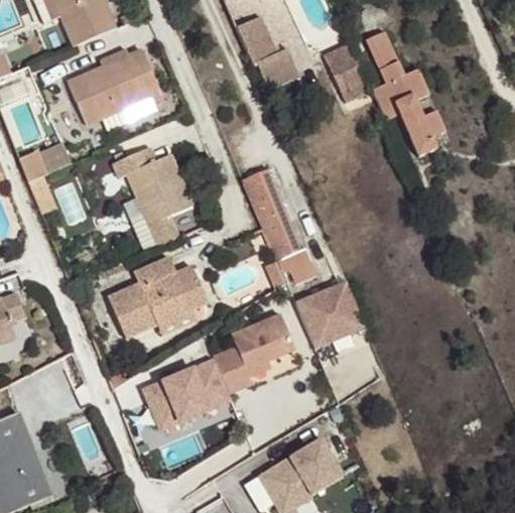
[(32,0),(42,21),(59,14),(73,45),(116,27),(104,0),(32,0)]
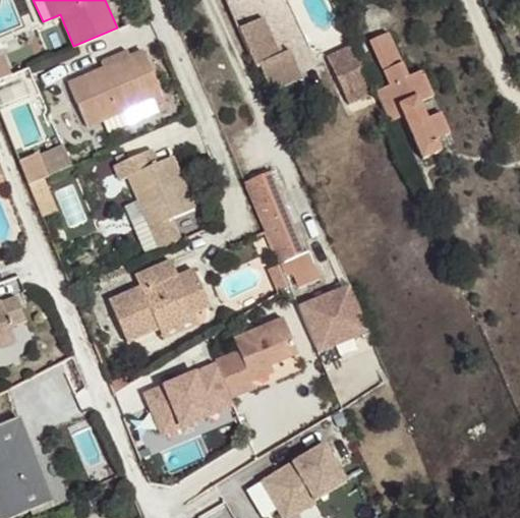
[(149,13),(146,6),(122,15),(125,23),(149,13)]
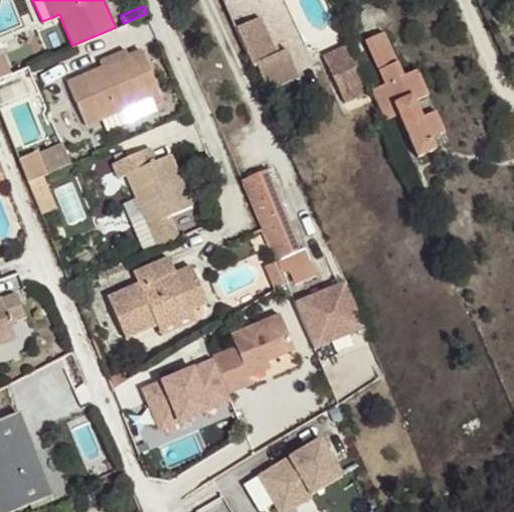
[(234,26),(250,63),(269,56),(278,76),(295,69),(286,48),(276,52),(260,16),(234,26)]
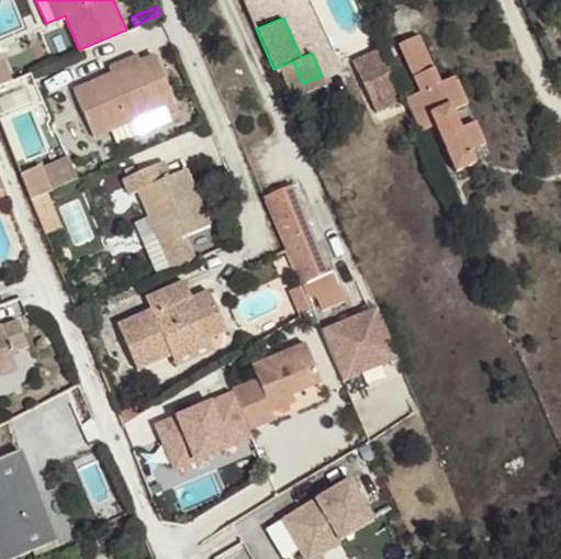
[(419,90),(405,97),(419,130),(434,123),(455,169),(474,160),(469,147),(480,143),(483,142),(473,120),(470,121),(460,125),(452,108),(461,103),(466,101),(453,74),(449,76),(439,80),(418,34),(399,43),(419,90)]
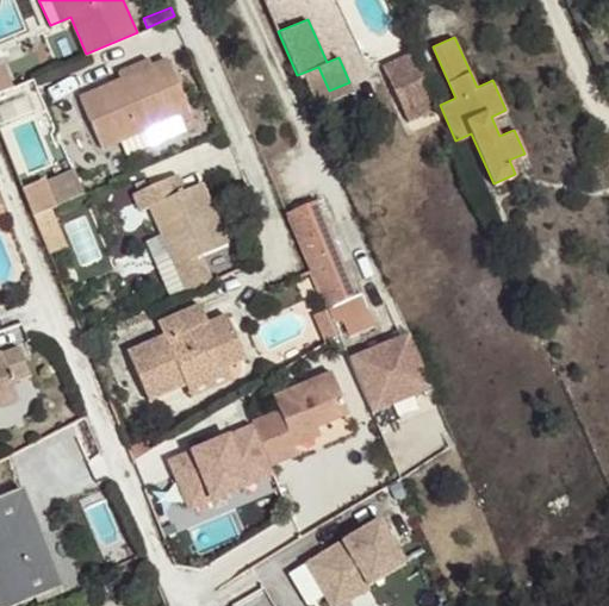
[(383,97),(422,79),(408,47),(368,64),(383,97)]
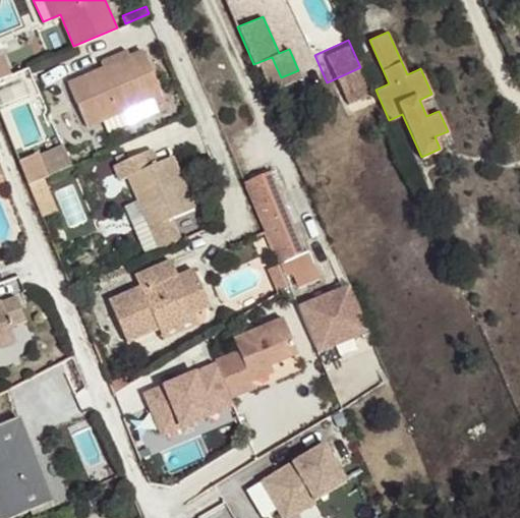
[(102,118),(108,131),(167,105),(142,48),(128,54),(126,55),(128,59),(107,68),(105,64),(103,65),(68,80),(88,124),(102,118)]
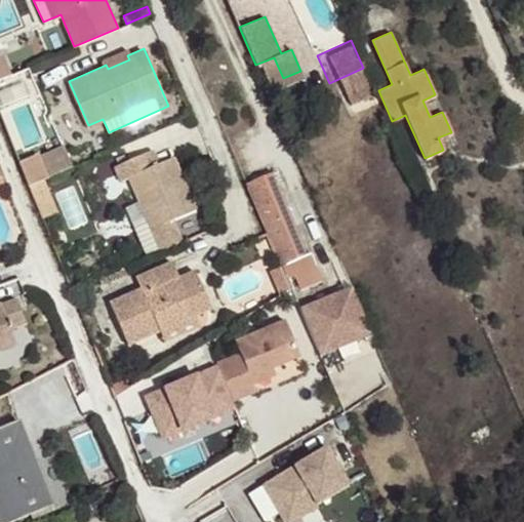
[(127,55),(129,54),(127,48),(102,61),(104,66),(106,65),(108,69),(129,59),(127,55)]
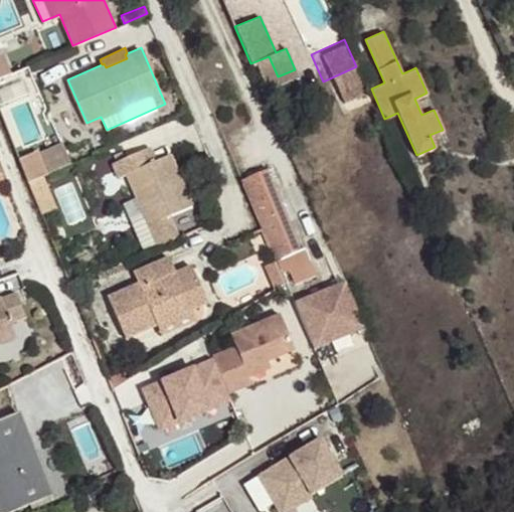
[(1,52),(0,52),(0,74),(9,71),(1,52)]
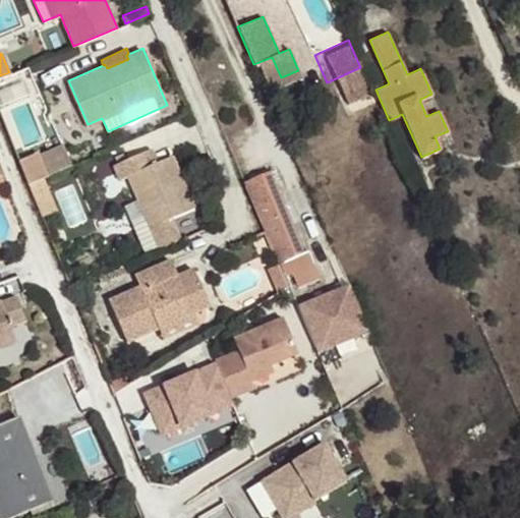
[(29,66),(0,78),(0,103),(38,87),(29,66)]
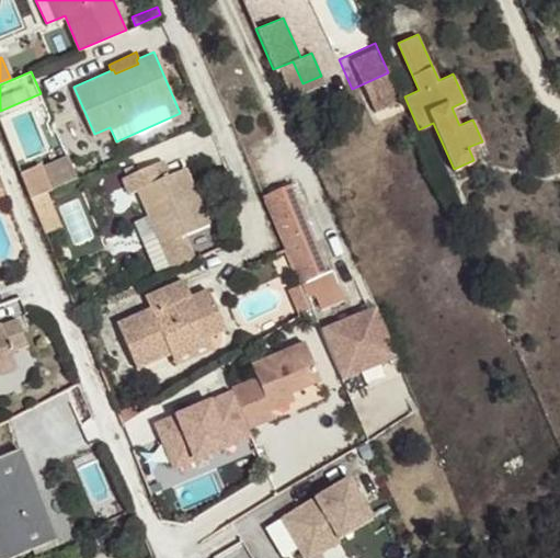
[(44,170),(52,189),(76,178),(68,159),(44,170)]
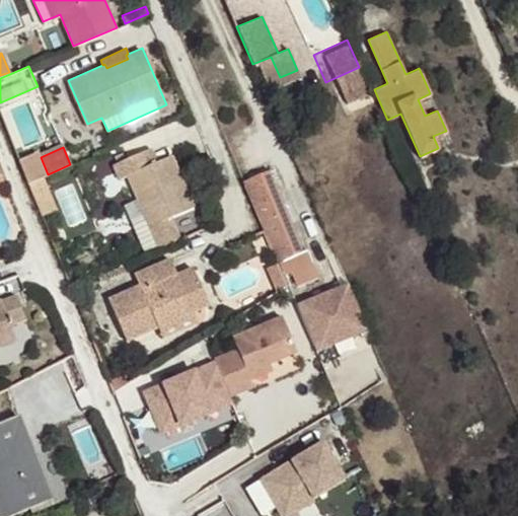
[(145,218),(157,247),(178,237),(169,215),(192,206),(179,176),(175,169),(169,155),(155,161),(149,147),(113,163),(119,176),(126,174),(136,198),(145,218)]
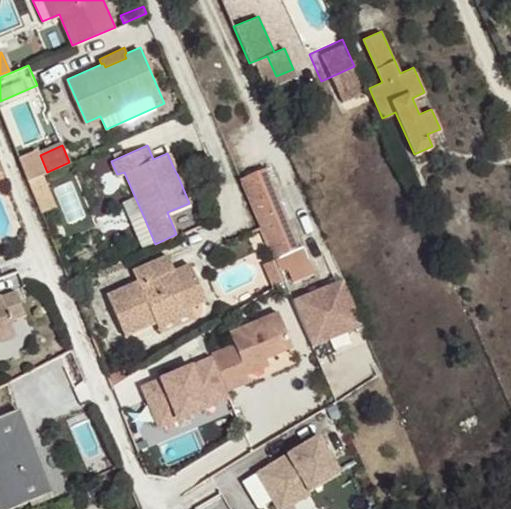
[(38,150),(18,158),(27,181),(33,195),(48,189),(42,175),(47,172),(40,155),(38,150)]
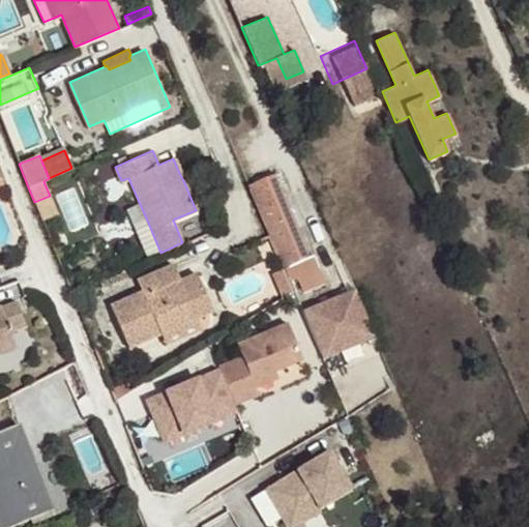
[(273,174),(250,184),(290,280),(318,268),(312,255),(309,256),(273,174)]
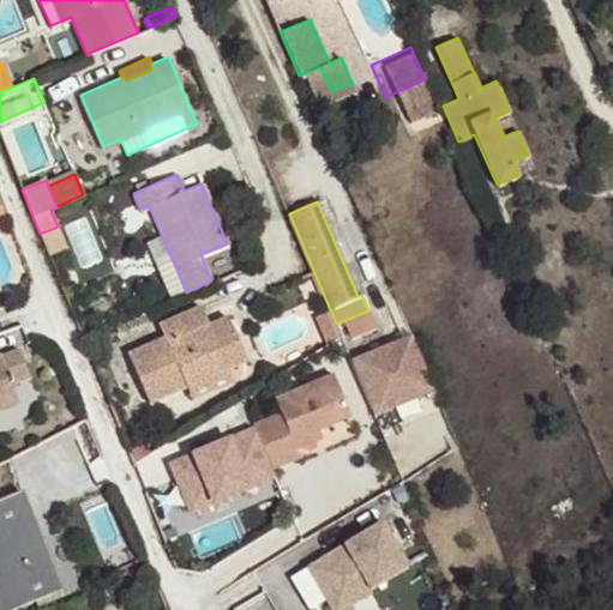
[(86,211),(64,221),(82,264),(104,255),(86,211)]
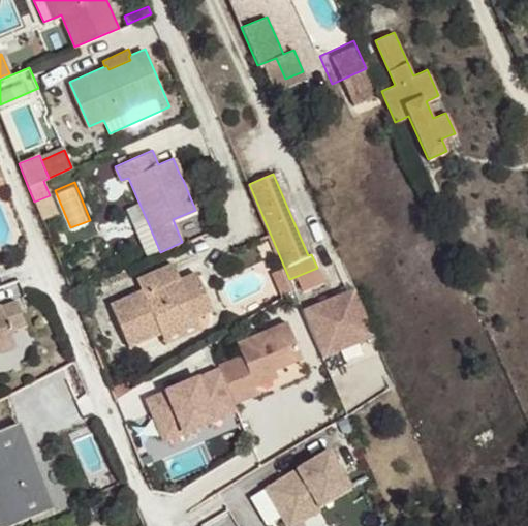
[(50,195),(34,202),(42,220),(57,214),(50,195)]
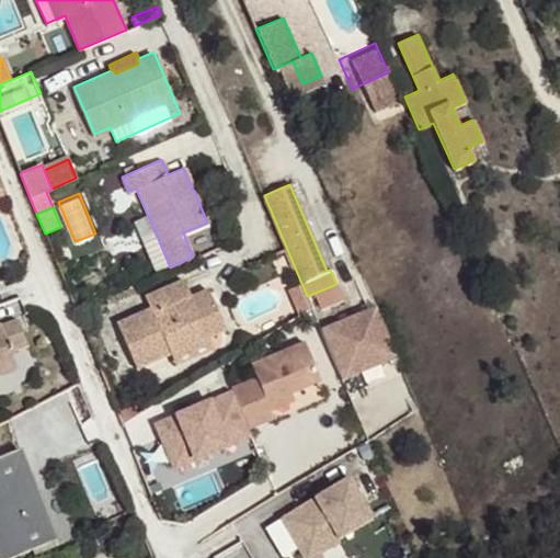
[(135,219),(158,273),(170,268),(157,236),(147,214),(135,219)]
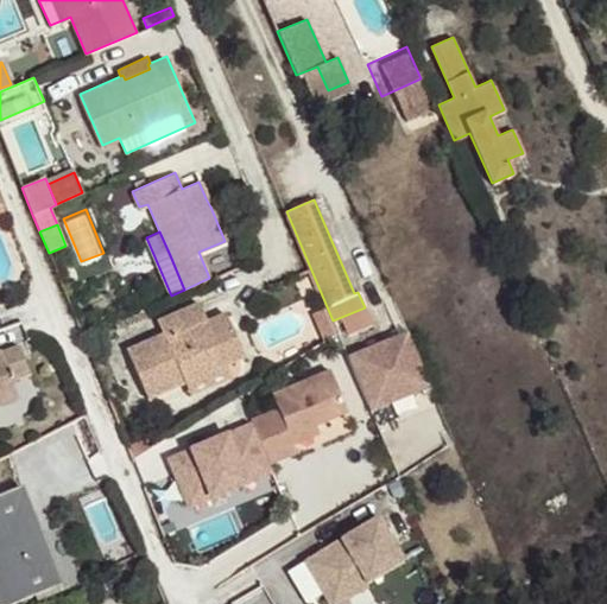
[(147,396),(184,381),(189,393),(231,375),(226,363),(244,355),(225,311),(206,319),(198,302),(157,319),(163,332),(126,348),(147,396)]
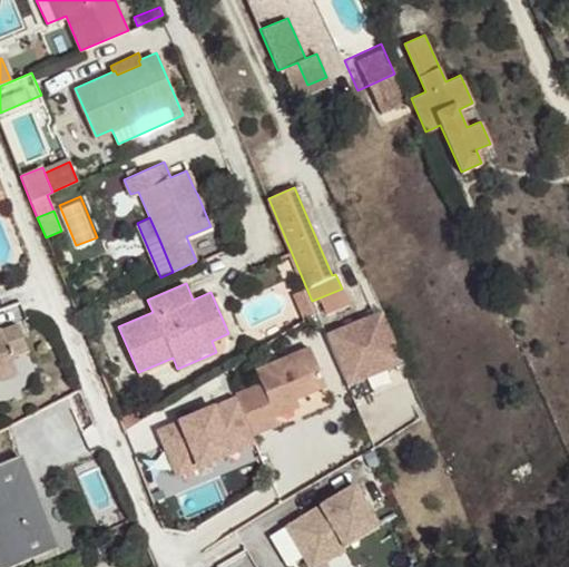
[(136,287),(118,295),(121,303),(139,295),(136,287)]
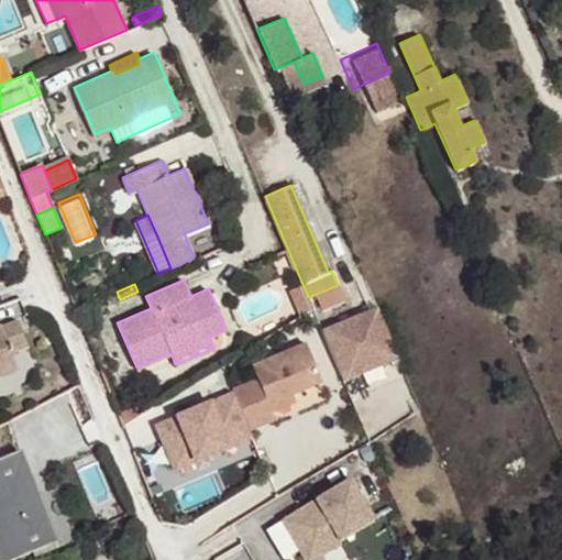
[(289,291),(300,315),(311,308),(300,284),(289,291)]
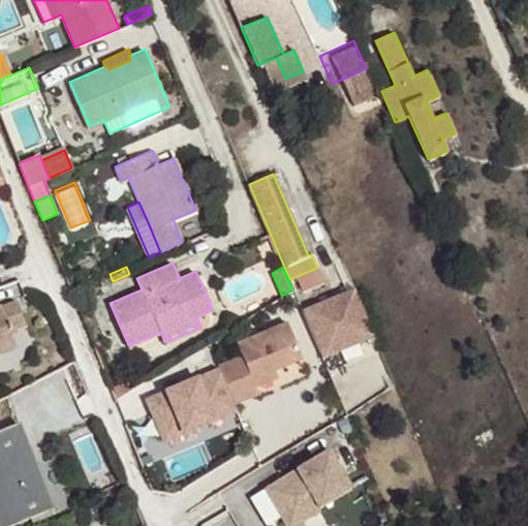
[(352,287),(302,309),(320,360),(374,339),(352,287)]
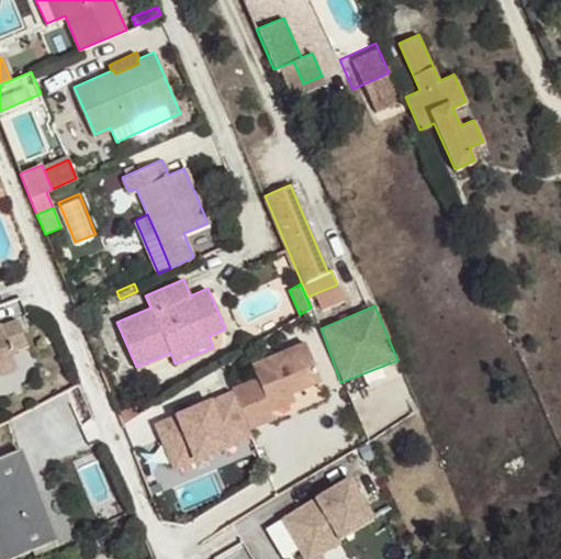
[(15,319),(0,324),(9,351),(25,346),(15,319)]
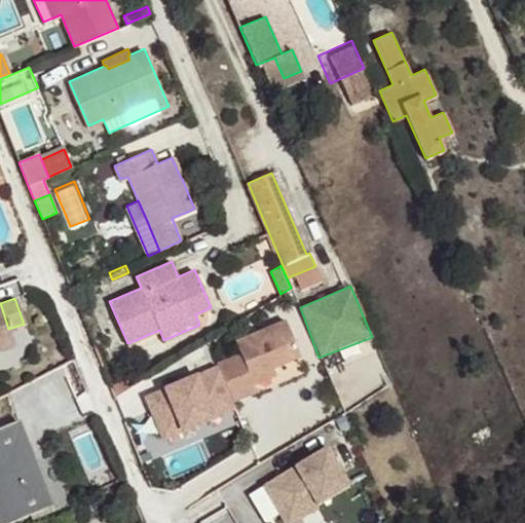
[(0,349),(14,345),(8,329),(0,303),(0,349)]
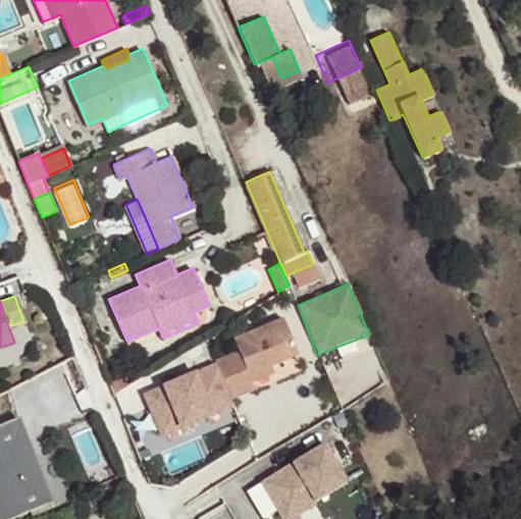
[(235,351),(215,362),(228,400),(305,368),(281,316),(230,338),(235,351)]
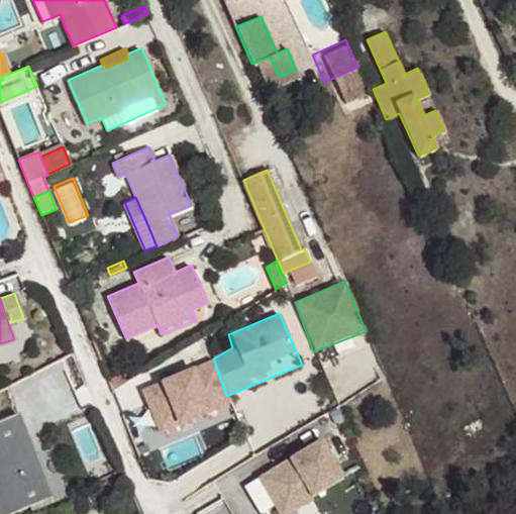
[(213,358),(141,389),(158,432),(229,406),(226,396),(213,358)]
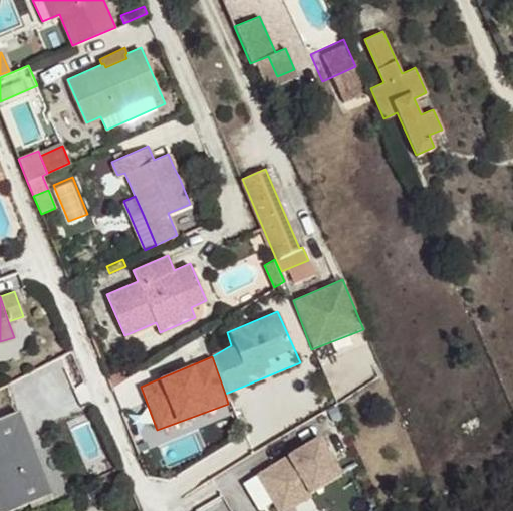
[(0,510),(4,510),(50,493),(19,413),(0,421),(0,510)]
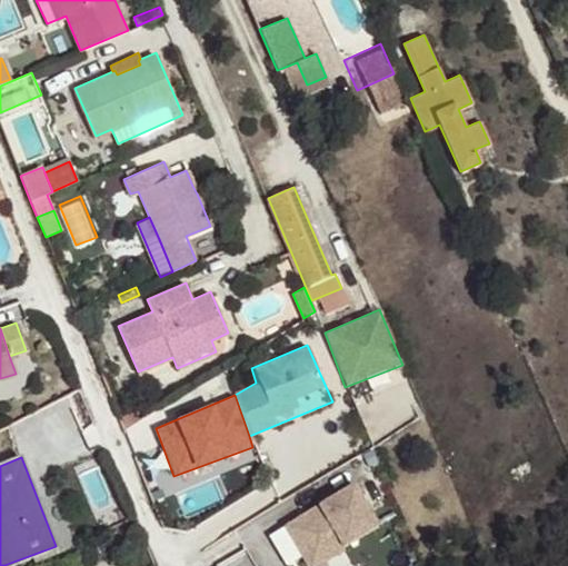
[(308,509),(285,523),(306,559),(339,540),(342,545),(378,524),(355,483),(317,504),(320,508),(310,514),(308,509)]
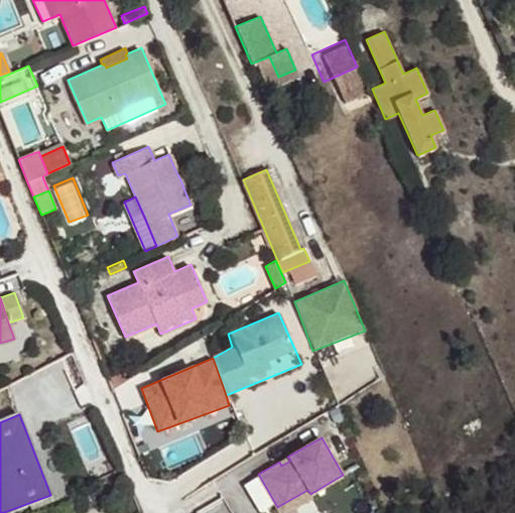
[(290,461),(287,457),(279,462),(281,466),(290,461)]
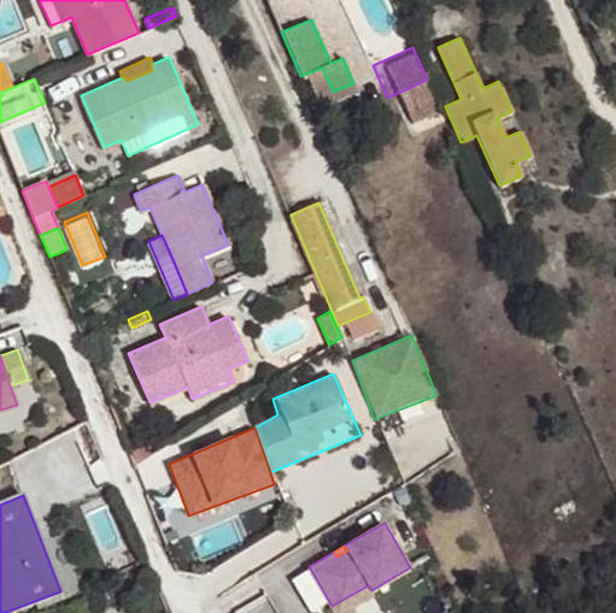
[(332,606),(335,612),(336,612),(374,593),(371,590),(368,585),(332,606)]
